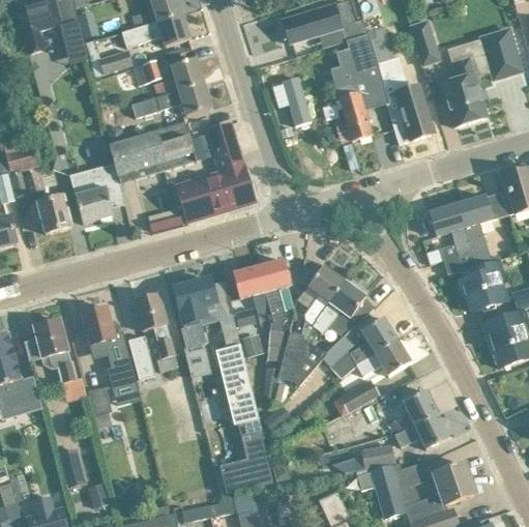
[(13,0),(27,55),(28,55),(45,51),(39,30),(60,25),(77,21),(71,0),(13,0)]
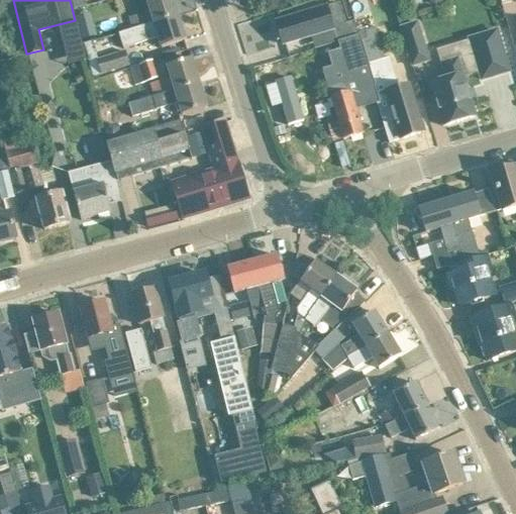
[(145,0),(148,8),(128,14),(131,26),(177,12),(173,0),(145,0)]
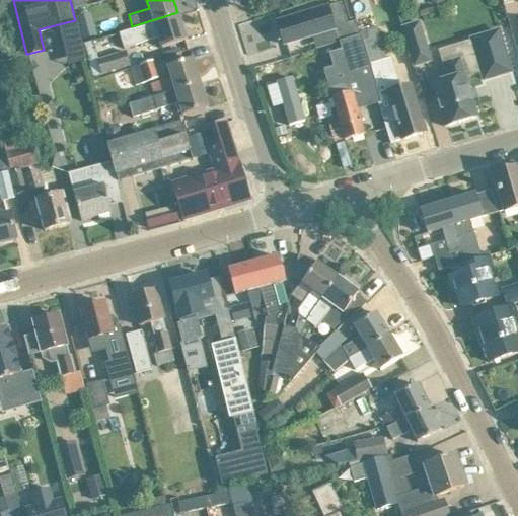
[(333,27),(336,35),(358,28),(356,19),(355,19),(354,18),(346,20),(340,0),(298,12),(297,11),(293,12),(294,14),(276,19),(283,43),(333,27)]
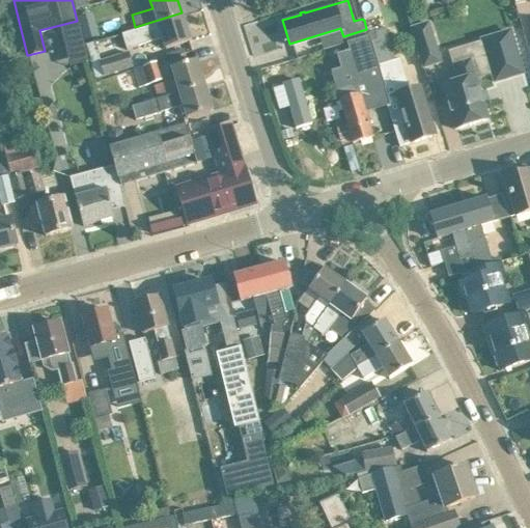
[(350,0),(356,17),(361,16),(356,0),(350,0)]
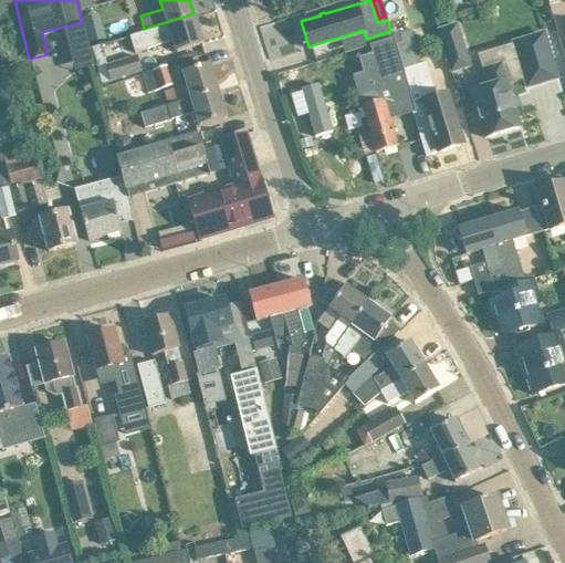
[(173,39),(176,50),(202,41),(194,13),(144,29),(129,33),(134,50),(173,39)]
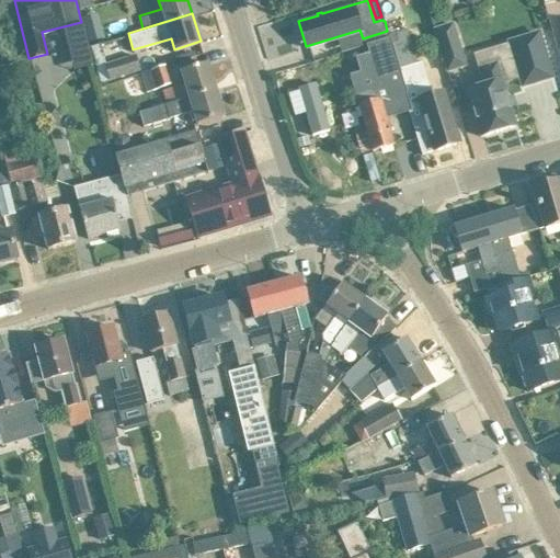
[(467,64),(453,19),(432,26),(446,70),(467,64)]
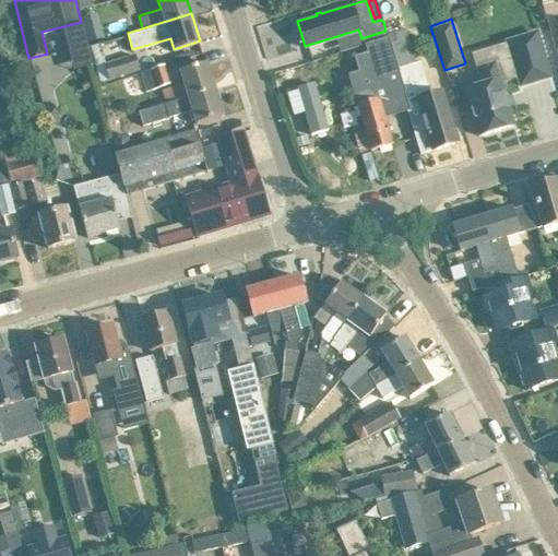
[(98,24),(84,27),(87,40),(102,37),(98,24)]
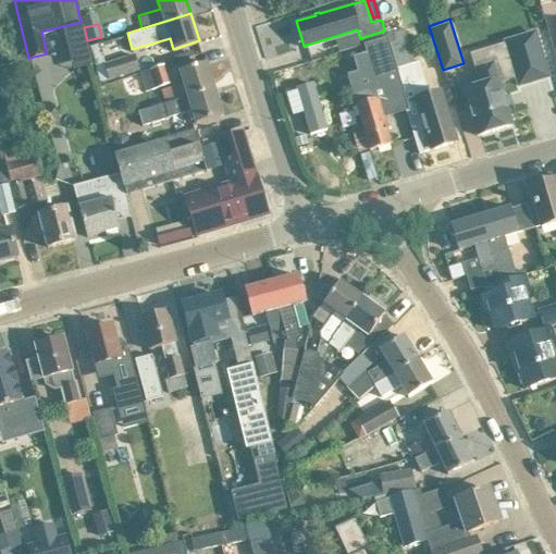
[(418,59),(412,61),(403,26),(385,32),(402,89),(407,108),(405,109),(418,151),(456,139),(440,89),(429,93),(424,77),(423,77),(418,59)]
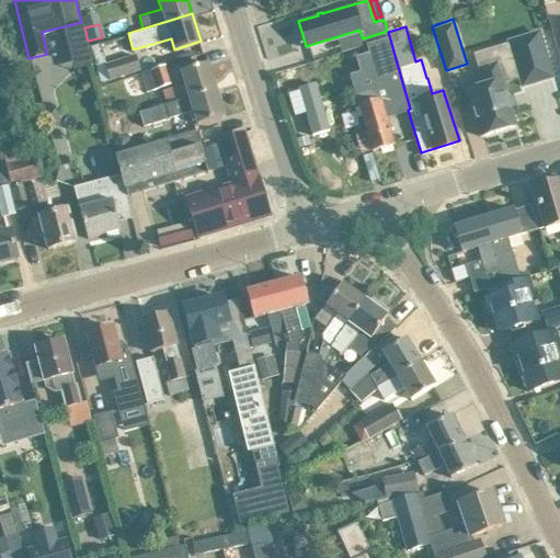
[(373,86),(354,91),(368,137),(360,140),(364,154),(392,144),(392,141),(379,98),(404,90),(387,31),(363,38),(364,41),(369,40),(375,59),(365,63),(373,86)]
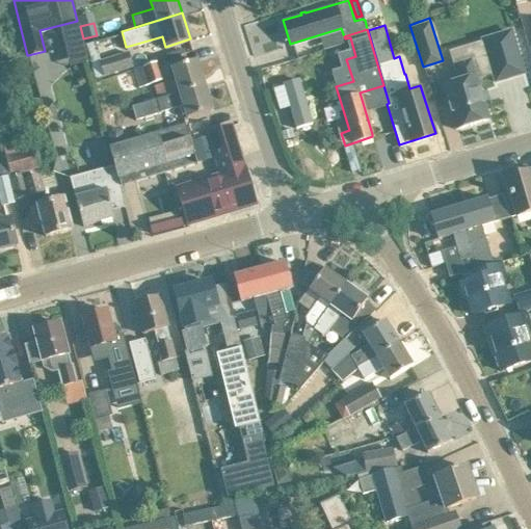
[(477,74),(492,70),(494,79),(522,71),(509,29),(481,37),(485,51),(452,61),(457,77),(441,82),(454,128),(490,116),(477,74)]
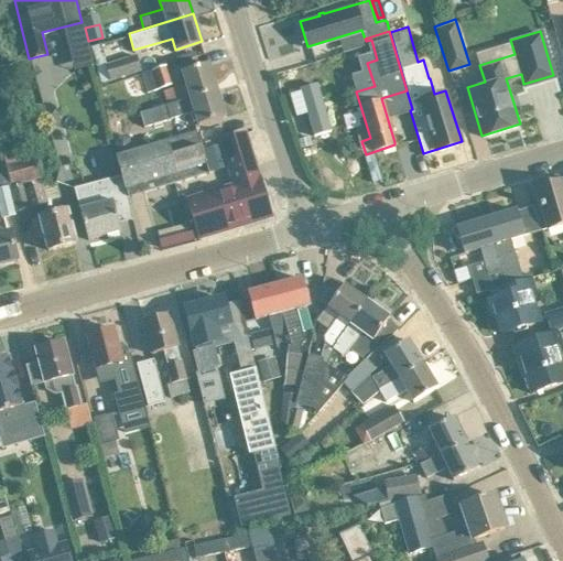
[(141,68),(136,52),(106,61),(100,42),(90,45),(97,65),(96,65),(100,81),(141,68)]
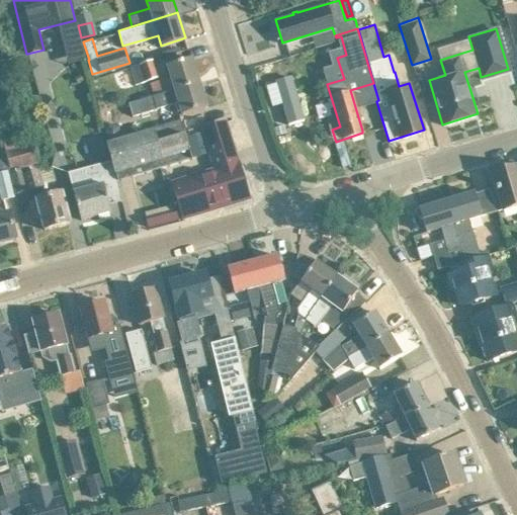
[(167,64),(170,75),(149,82),(152,92),(154,93),(155,95),(198,81),(190,57),(167,64)]
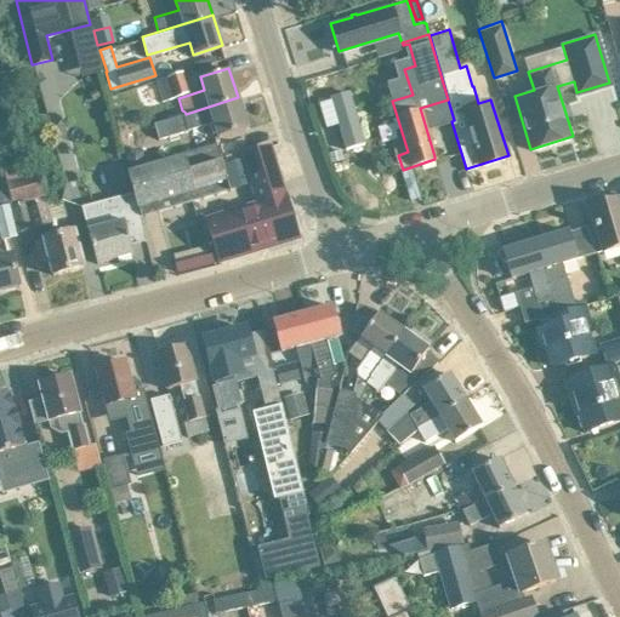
[(161,98),(189,90),(182,69),(155,78),(161,98)]
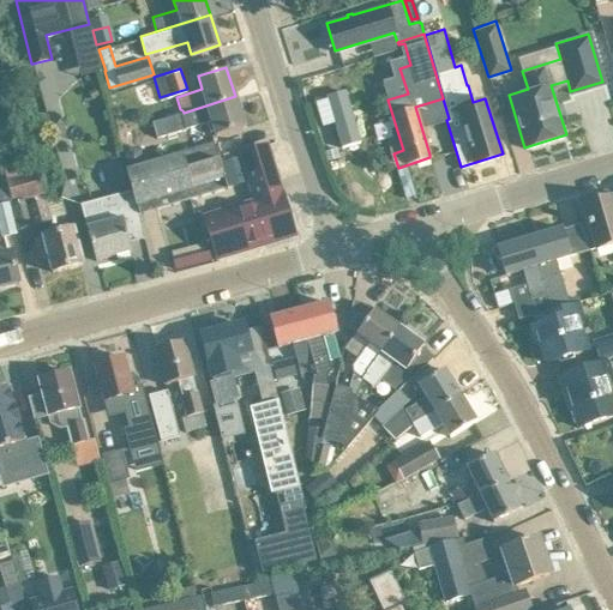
[(344,88),(324,94),(340,146),(359,140),(344,88)]
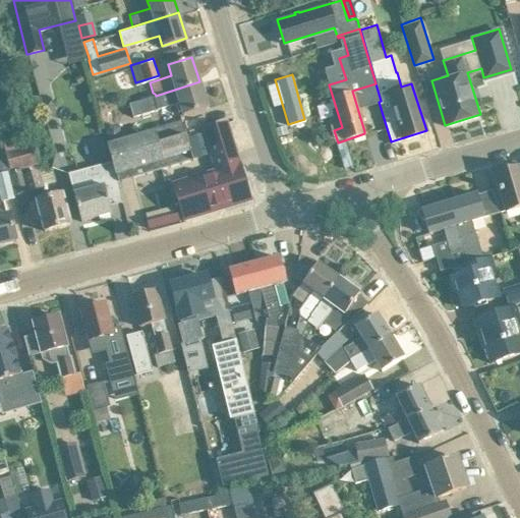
[(113,97),(129,94),(126,77),(109,80),(113,97)]
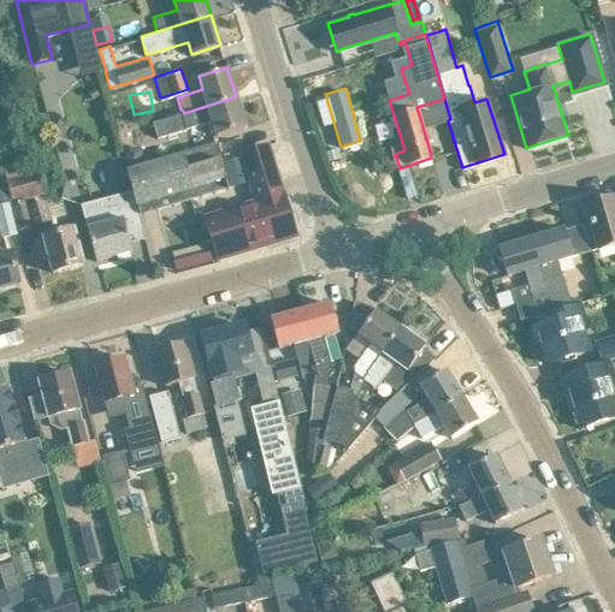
[(244,125),(236,96),(184,113),(188,126),(212,119),(217,135),(244,125)]
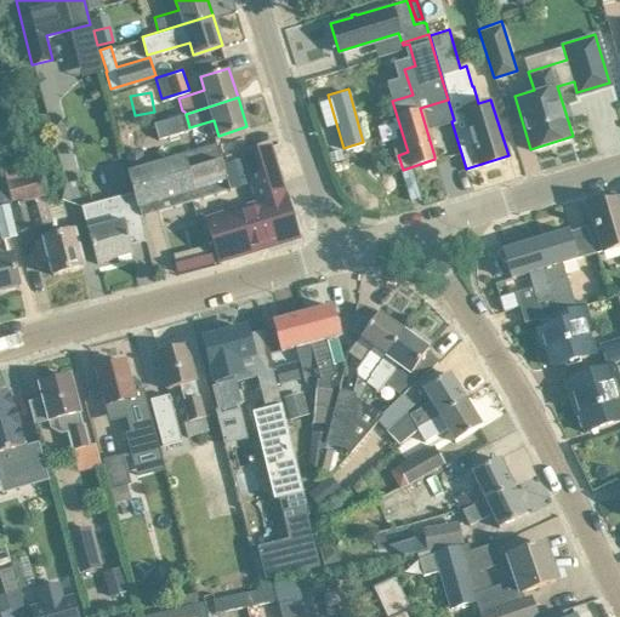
[(183,113),(118,131),(121,142),(157,131),(158,138),(188,130),(183,113)]
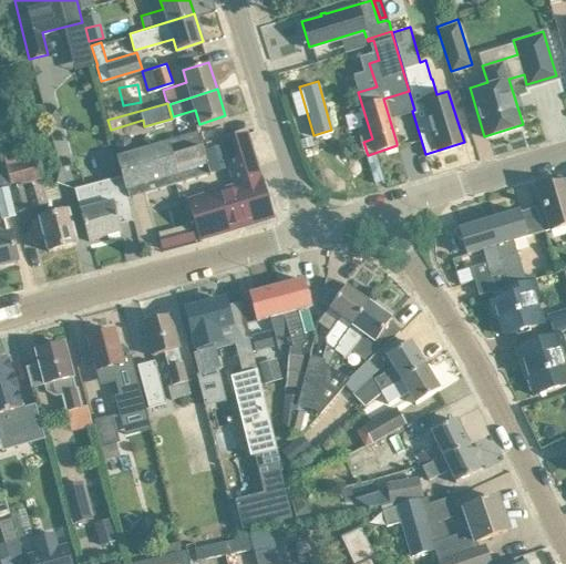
[(116,154),(121,175),(122,175),(127,196),(209,171),(196,130),(116,154)]
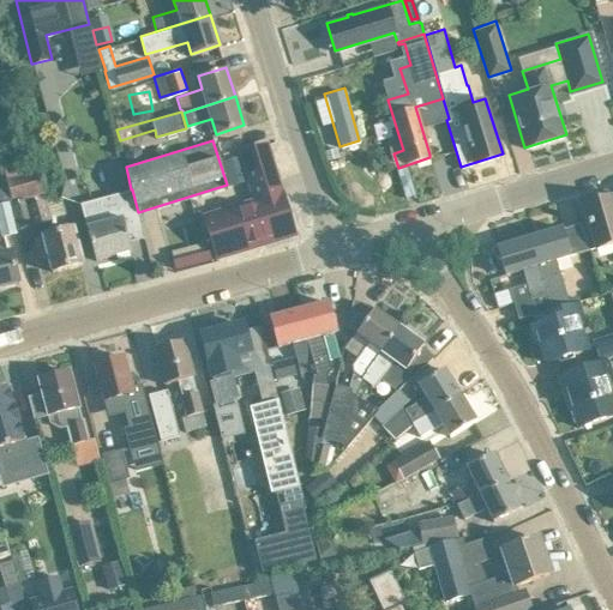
[(281,193),(265,144),(241,151),(256,200),(204,216),(216,257),(294,233),(282,192),(281,193)]
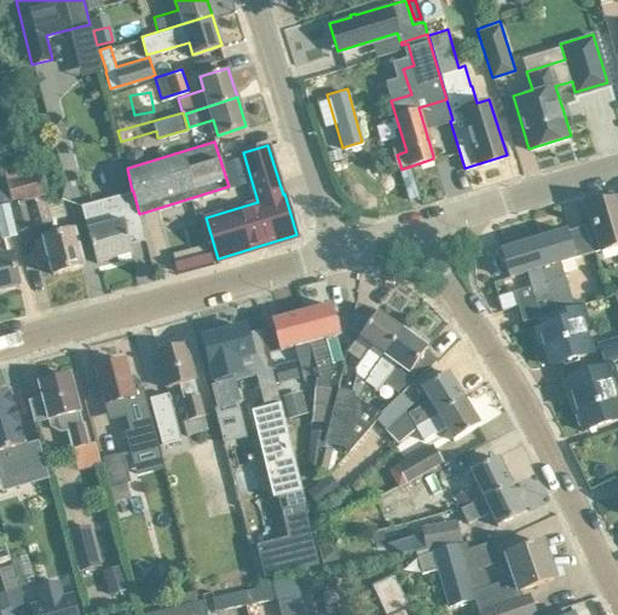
[(127,149),(125,155),(127,161),(132,164),(139,162),(140,157),(139,150),(134,148),(127,149)]
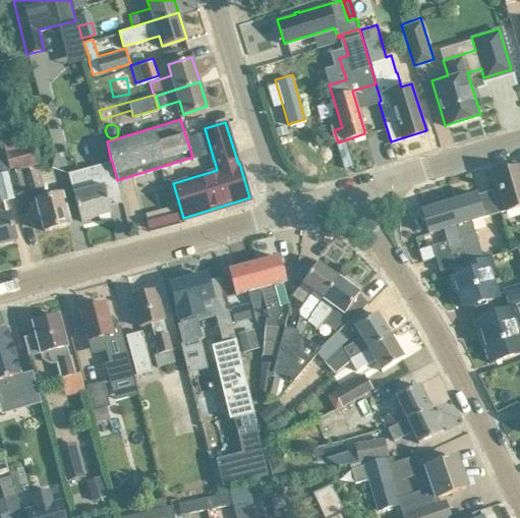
[(284,124),(275,127),(277,134),(287,132),(284,124)]
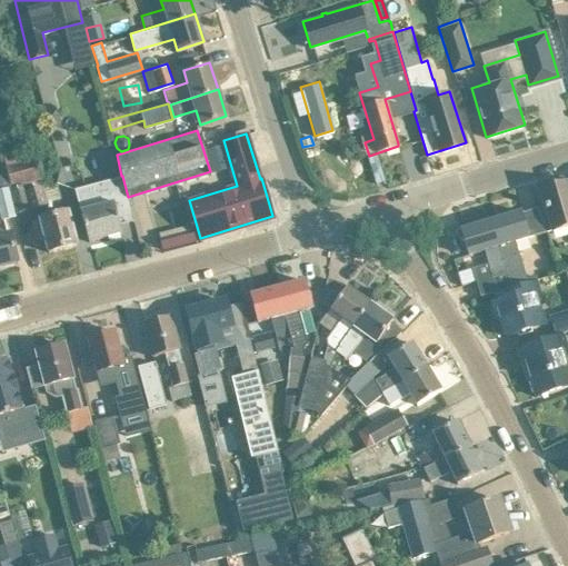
[(221,144),(203,149),(209,165),(227,160),(221,144)]
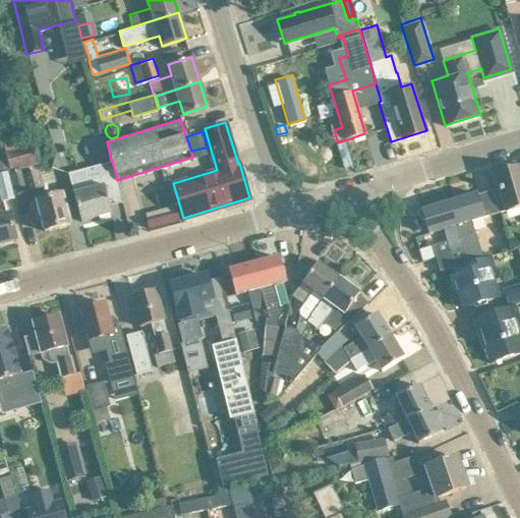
[(6,152),(4,152),(14,193),(27,190),(35,218),(41,217),(44,229),(69,223),(61,191),(46,195),(39,169),(24,173),(22,165),(38,160),(34,144),(26,146),(24,137),(13,140),(11,135),(2,137),(6,152)]
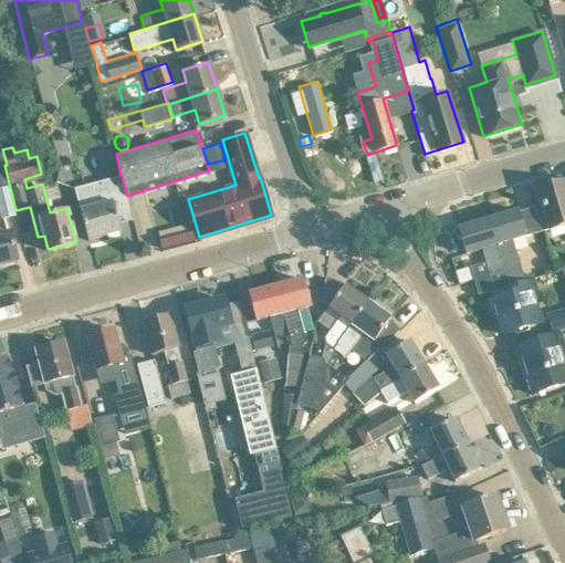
[(13,211),(16,210),(4,165),(3,165),(4,170),(0,171),(0,212),(1,217),(13,214),(13,211)]
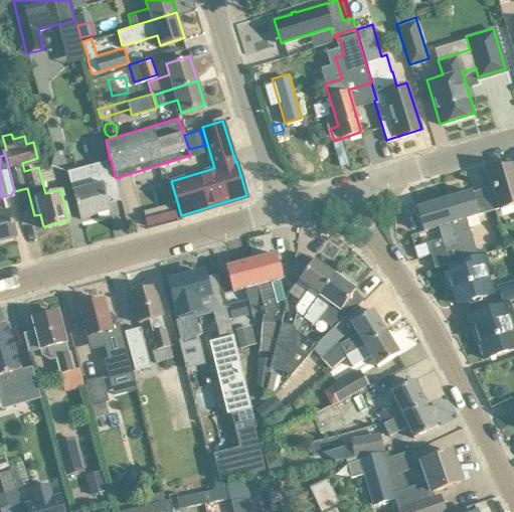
[(116,178),(111,159),(110,159),(67,170),(79,217),(110,209),(108,201),(121,198),(115,179),(116,178)]
